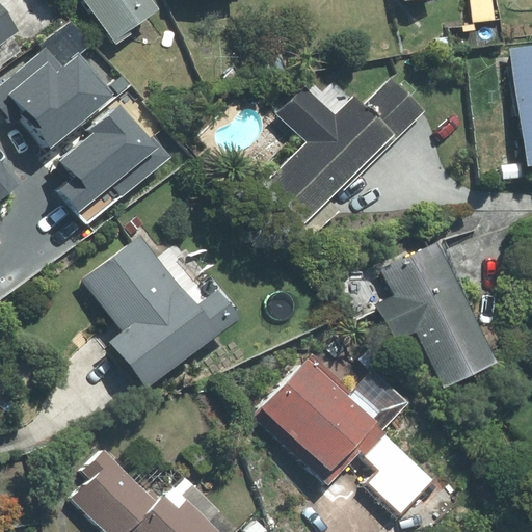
[(128,30),(158,9),(151,0),(85,0),(116,45),(131,34),(128,30)]
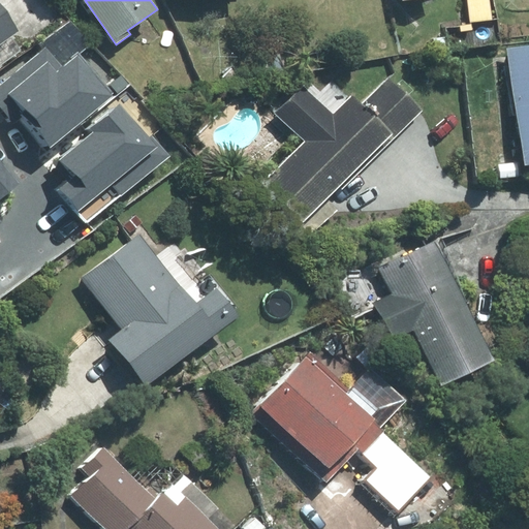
[(489,0),(468,0),(470,21),(492,19),(489,0)]
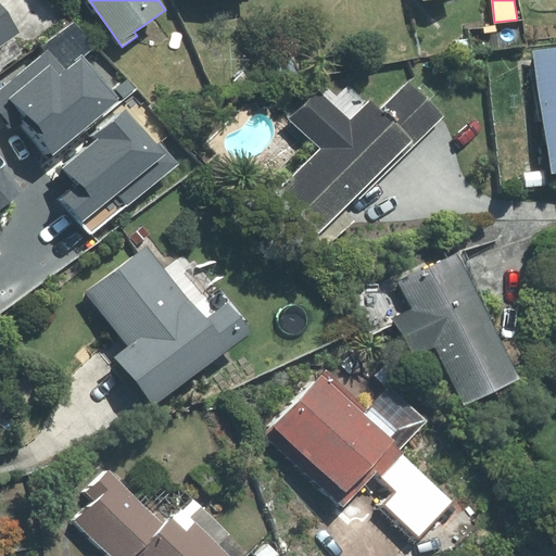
[(0,51),(1,50),(0,49),(0,45),(17,33),(0,8),(0,51)]
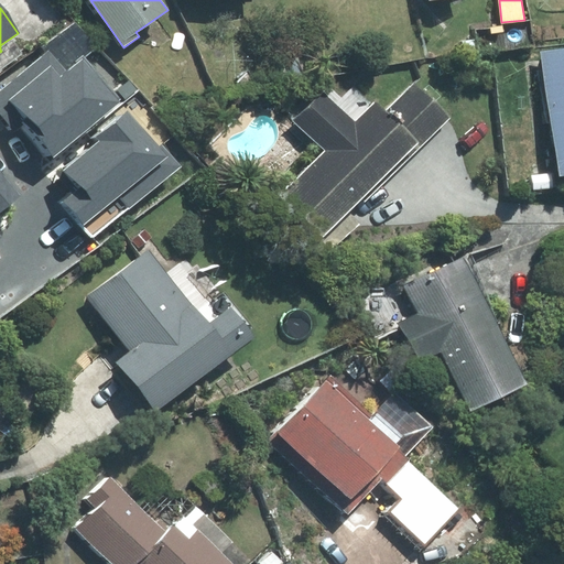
[(563,50),(542,53),(560,177),(563,176),(563,50)]
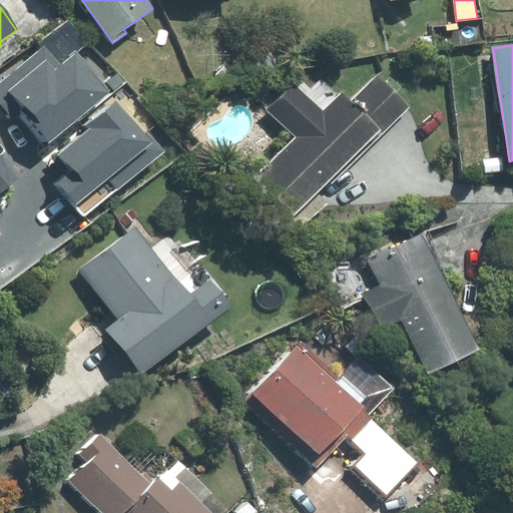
[(44,46),(0,83),(0,104),(12,118),(18,113),(46,145),(109,91),(76,53),(61,66),(44,46)]
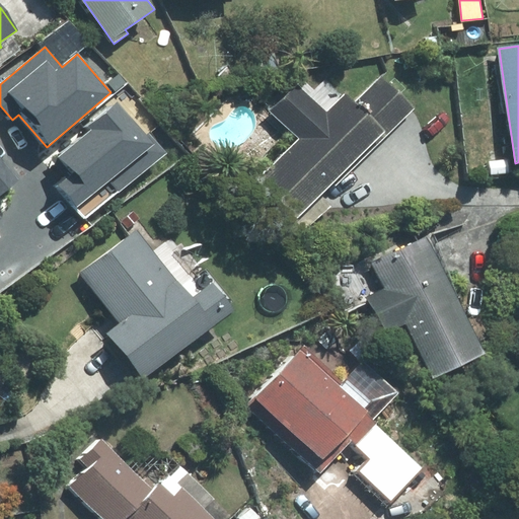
[(238,60),(241,77),(274,70),(270,54),(238,60)]
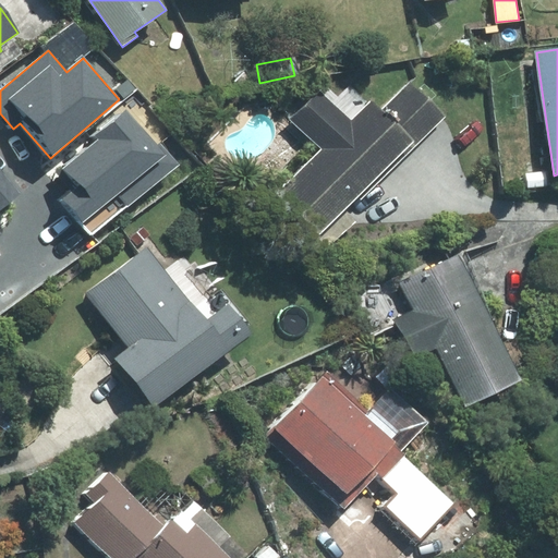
[(276,194),(329,247),(356,221),(344,210),(359,196),(361,198),(444,117),(410,82),(381,110),(373,101),(352,122),(320,91),(291,119),(322,149),(276,194)]
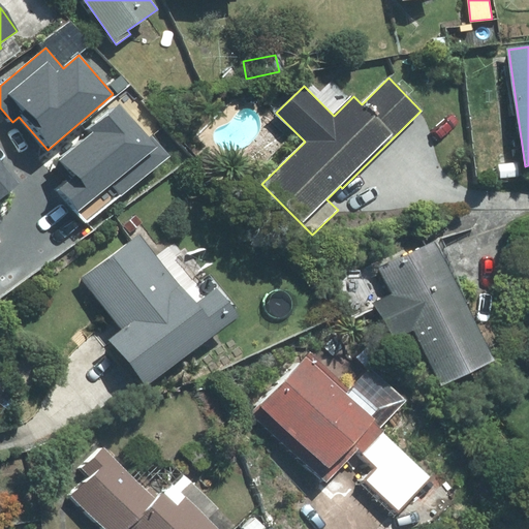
[(60,160),(72,176),(58,188),(79,213),(112,186),(121,196),(169,156),(152,134),(149,137),(121,103),(91,128),(94,132),(60,160)]
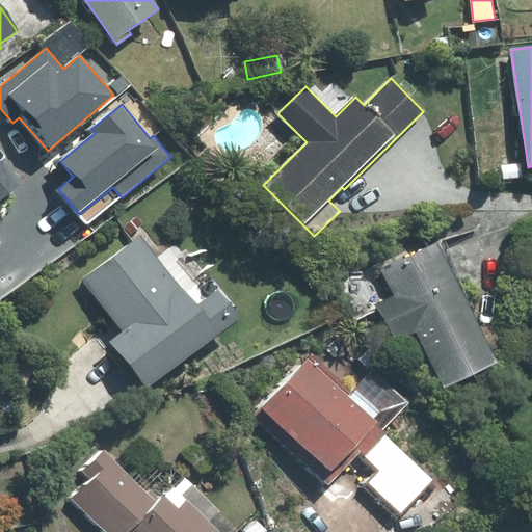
[(0,202),(15,189),(0,171),(0,223),(1,223),(0,221),(0,213),(0,212),(0,202)]
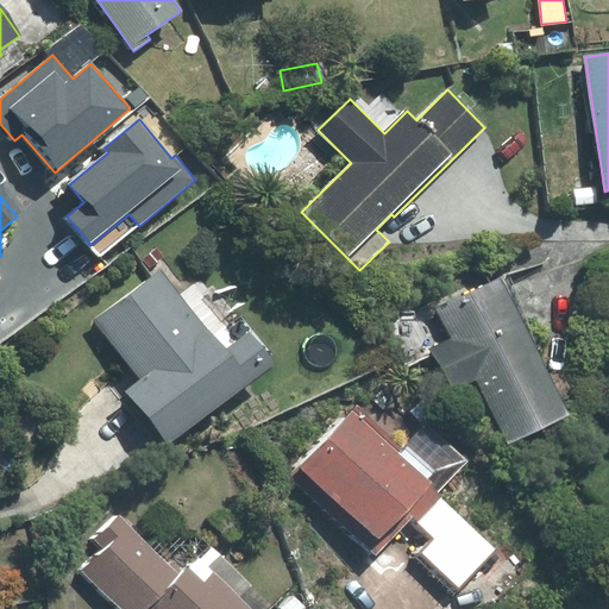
[(226,351),(161,269),(95,321),(142,380),(126,391),(169,446),(272,364),(249,333),(226,351)]
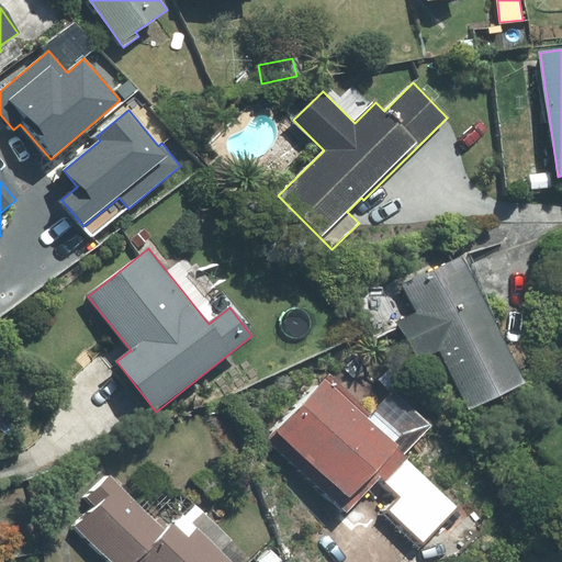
[(460,260),(406,287),(419,313),(401,322),(418,358),(441,347),(471,406),(521,381),(460,260)]
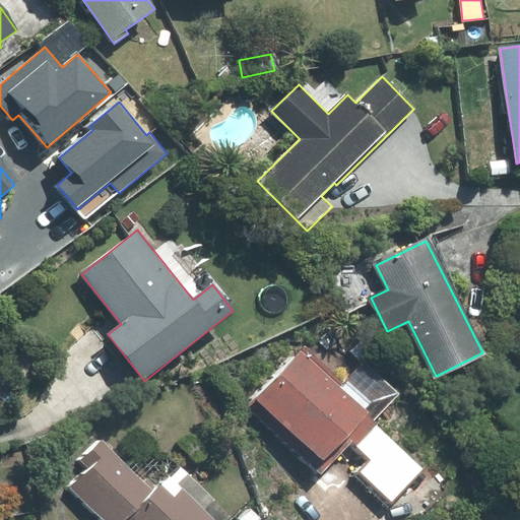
[(351,443),(371,461),(362,471),(391,499),(420,467),(372,421),(396,394),(363,363),(341,386),(301,348),(246,407),(321,475),(351,443)]
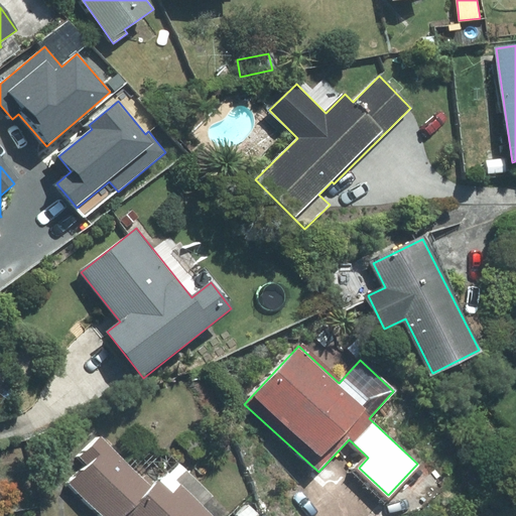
[(104,515),(213,515),(203,506),(213,496),(179,465),(161,484),(157,481),(151,486),(102,437),(80,457),(88,465),(70,484),(104,515)]
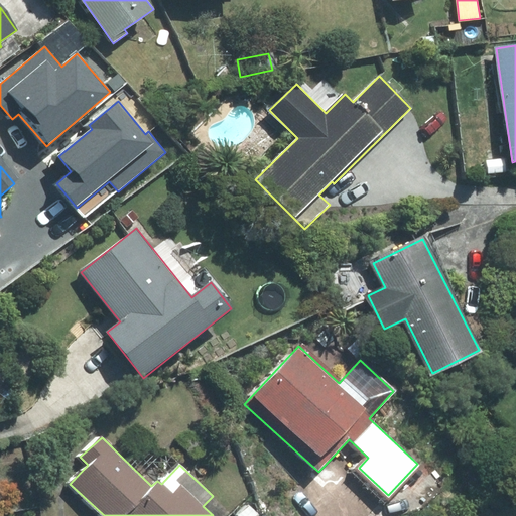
All buildings are outlined.
